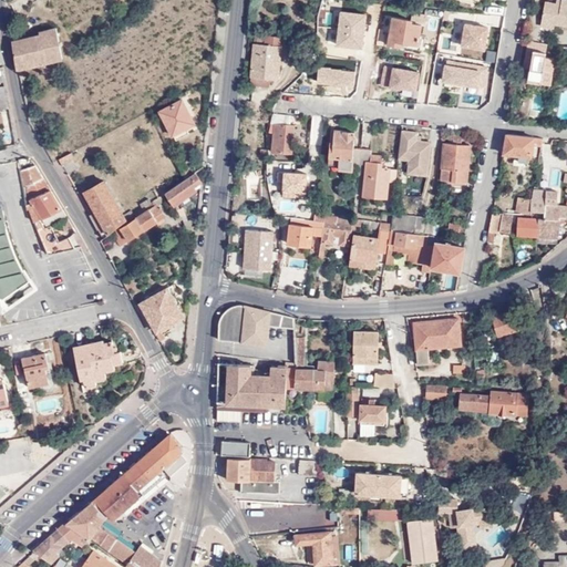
[(566,0),(562,0),(562,4),(556,3),(545,1),(542,21),(555,23),(566,26),(566,0)]
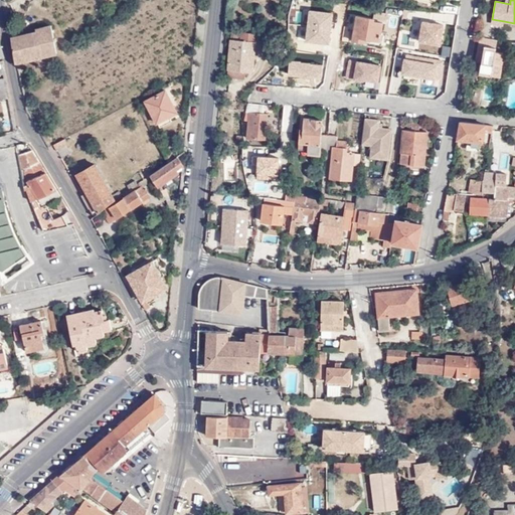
[(335,18),(295,11),(293,23),(302,25),(300,37),(330,43),(335,18)]
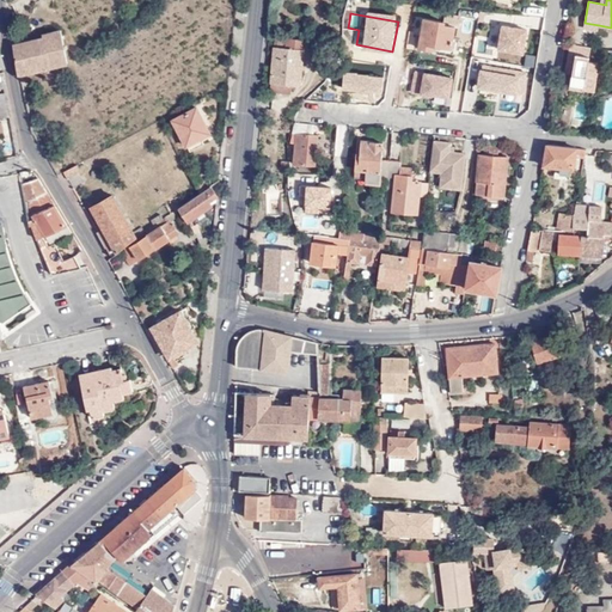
[(457,30),(459,19),(444,16),(442,22),(424,19),(420,49),(448,55),(454,30),(457,30)]
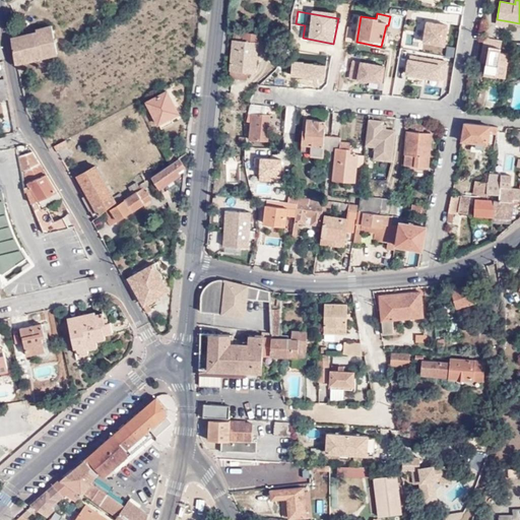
[(444,46),(448,23),(425,19),(420,41),(444,46)]
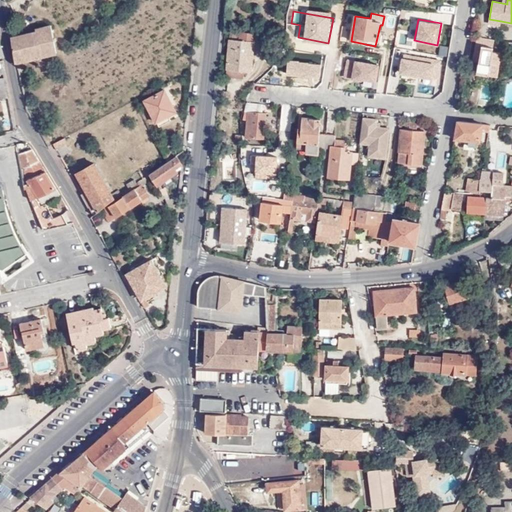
[(10,38),(15,63),(57,52),(51,25),(35,28),(36,31),(10,38)]
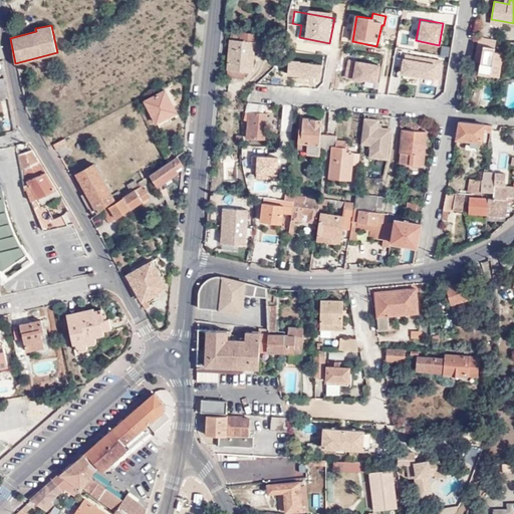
[(227,70),(245,71),(253,72),(256,34),(240,33),(239,33),(233,33),(233,40),(229,40),(227,70)]
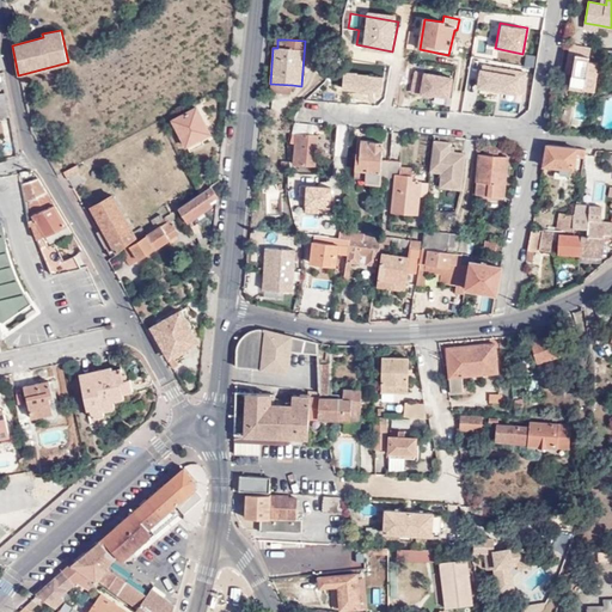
[(591,48),(568,44),(564,73),(573,74),(570,86),(595,91),(597,85),(601,63),(588,61),(591,48)]
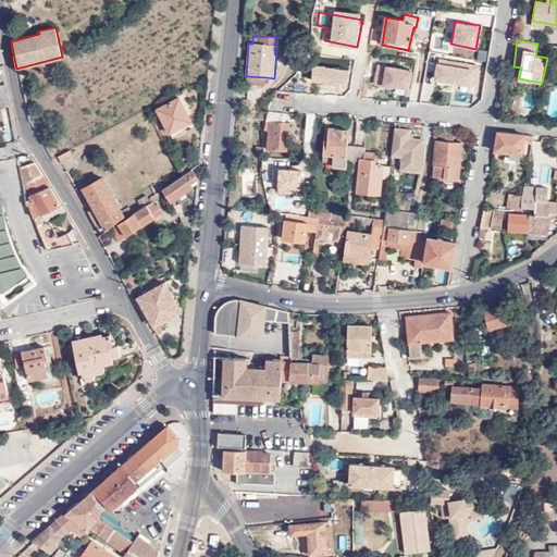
[(435,81),(458,84),(474,87),(478,67),(440,60),(435,81)]
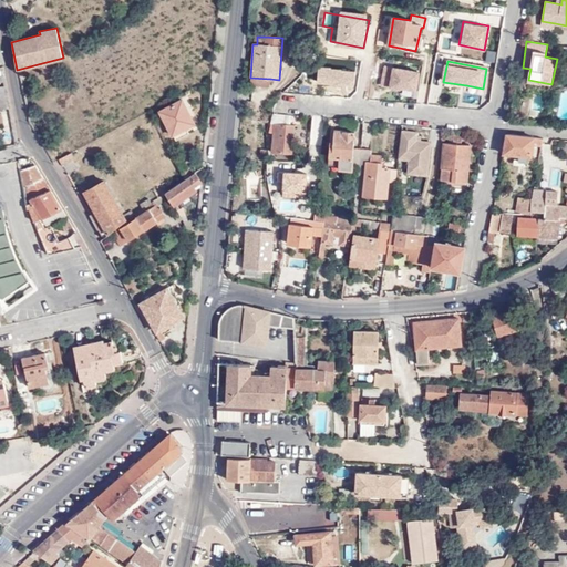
[(383,63),(379,84),(416,91),(420,70),(383,63)]
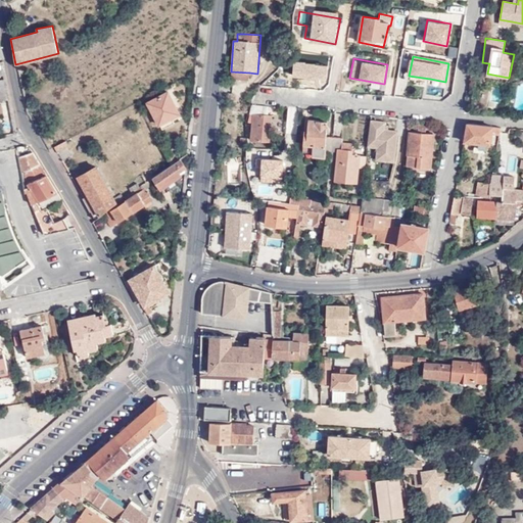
[(248,81),(249,73),(231,72),(230,79),(248,81)]
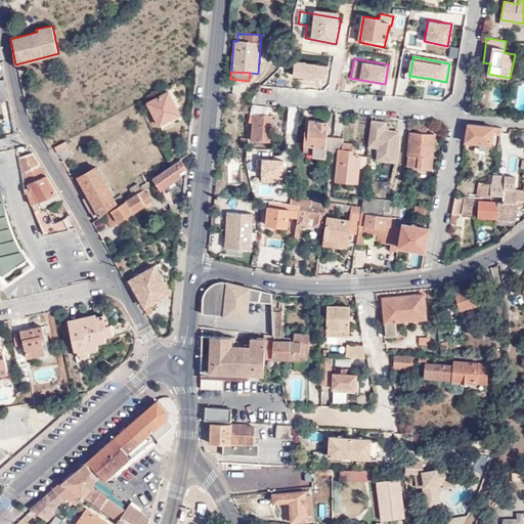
[(510,78),(510,81),(517,82),(518,74),(511,73),(510,78)]
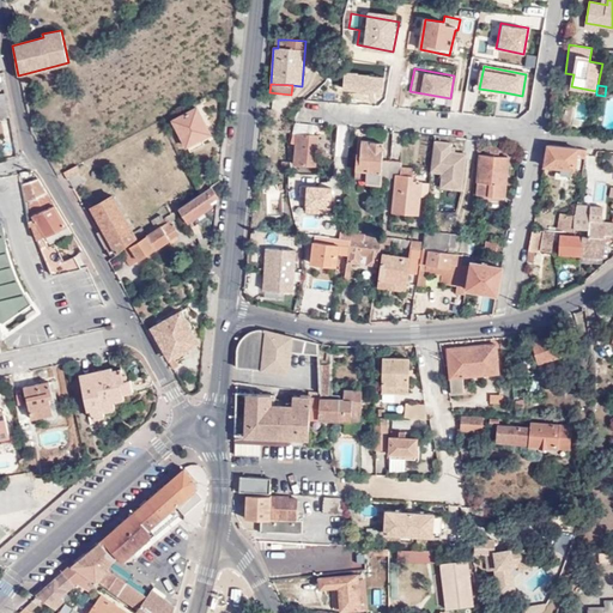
[(503,98),(504,92),(479,89),(478,95),(503,98)]
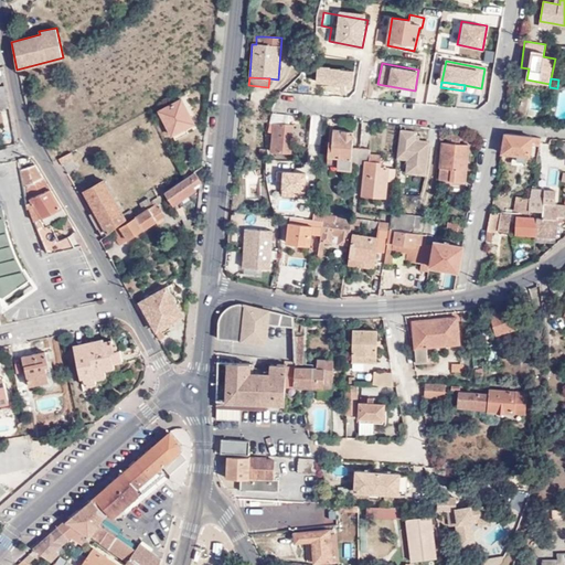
[(173,135),(195,123),(182,99),(160,110),(173,135)]
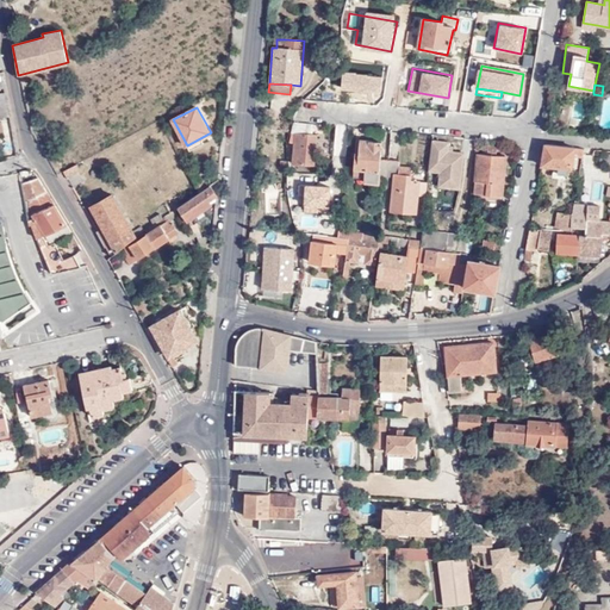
[(294,123),(293,134),(297,134),(297,132),(309,134),(310,124),(306,124),(294,123)]
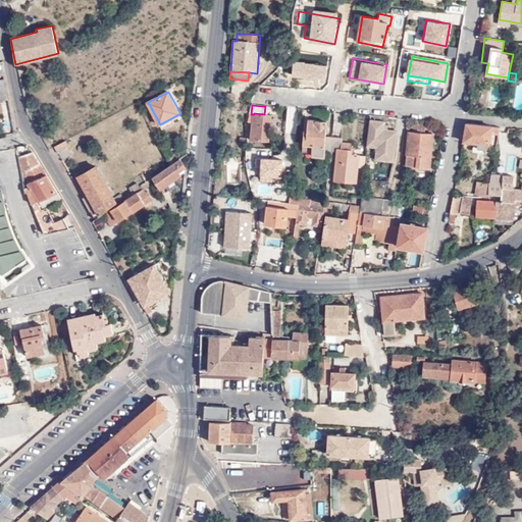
[(254,114),(252,140),(270,142),(272,115),(264,114),(254,113),(254,114)]
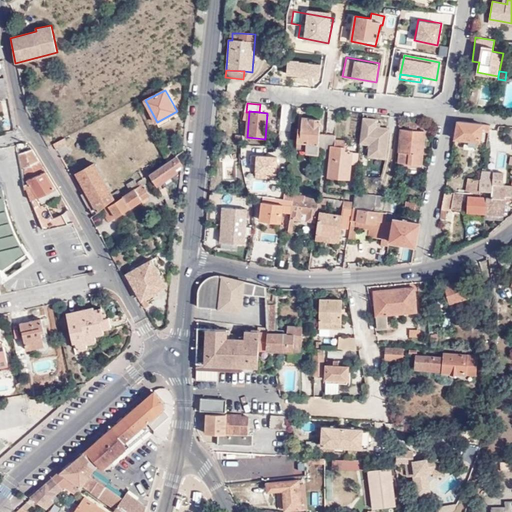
[(286,114),(284,129),(291,129),(292,115),(286,114)]
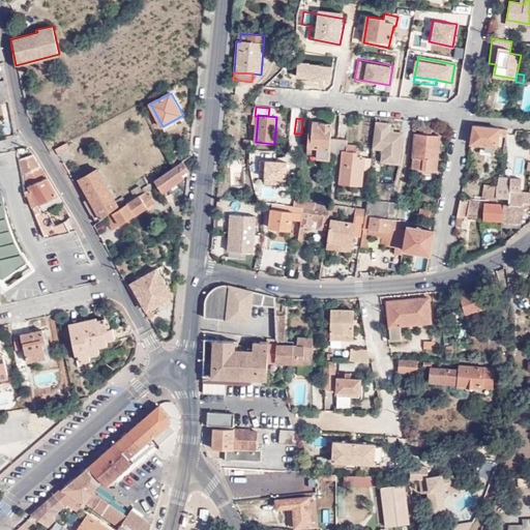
[(319,155),(319,159),(331,160),(331,152),(334,153),(336,140),(332,139),(334,123),(312,121),(308,147),(320,148),(319,155)]
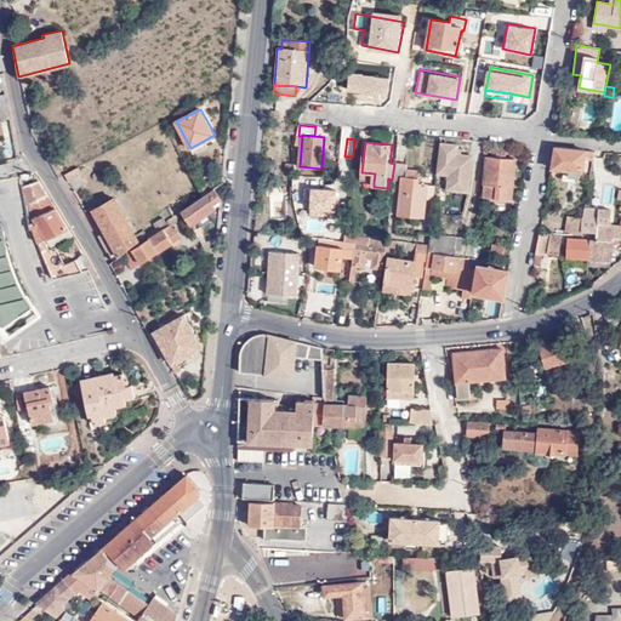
[(442,143),(438,167),(451,169),(450,176),(449,191),(469,192),(473,157),(462,155),(457,154),(457,149),(459,144),(442,143)]
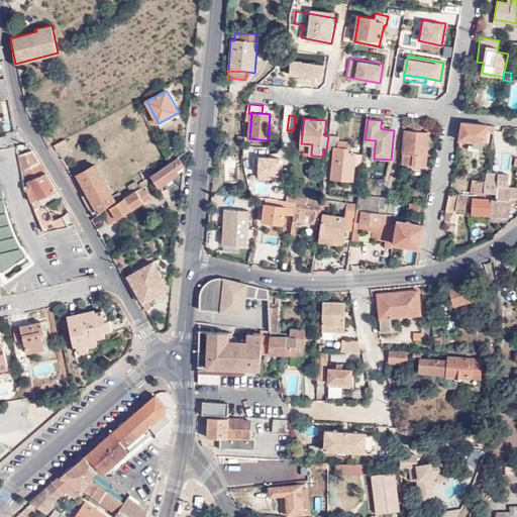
[(404,165),(426,166),(429,131),(422,130),(423,123),(415,122),(414,130),(407,129),(404,165)]
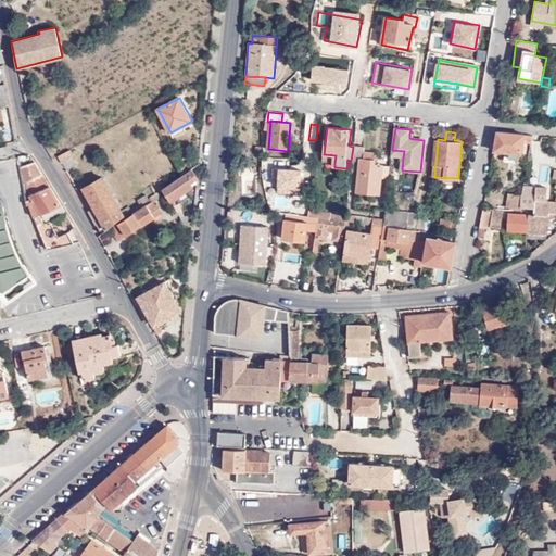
[(531,142),(532,136),(497,133),(494,151),(507,153),(506,158),(515,159),(516,153),(521,154),(523,142),(531,142)]
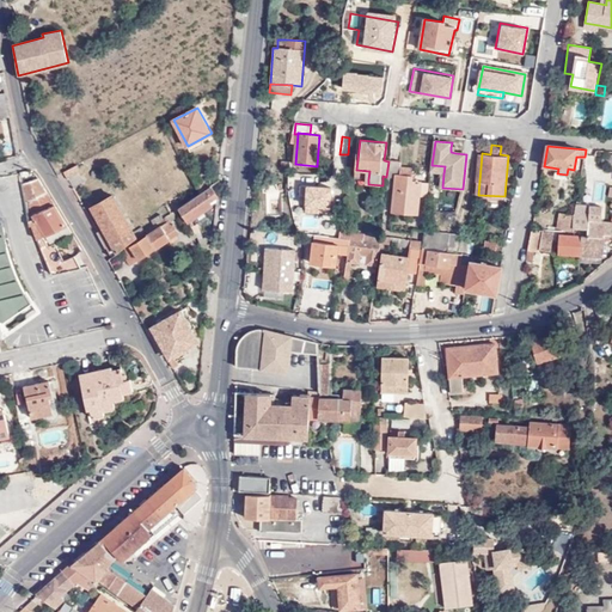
[(393,212),(418,214),(420,199),(427,199),(428,182),(415,181),(416,177),(401,175),(402,167),(403,161),(390,160),(389,177),(397,178),(393,212)]
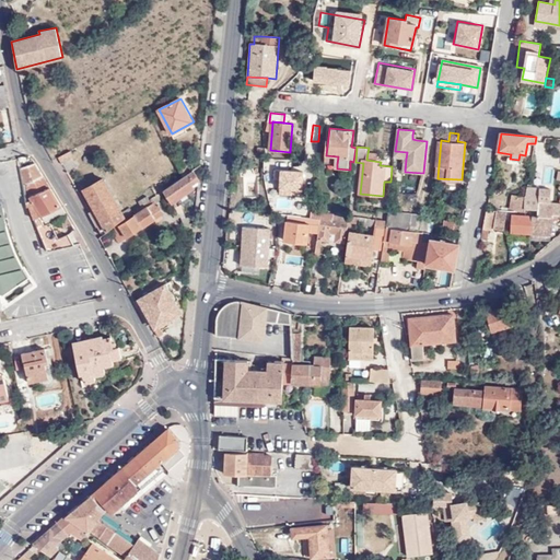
[(74,156),(71,151),(59,158),(62,164),(74,156)]
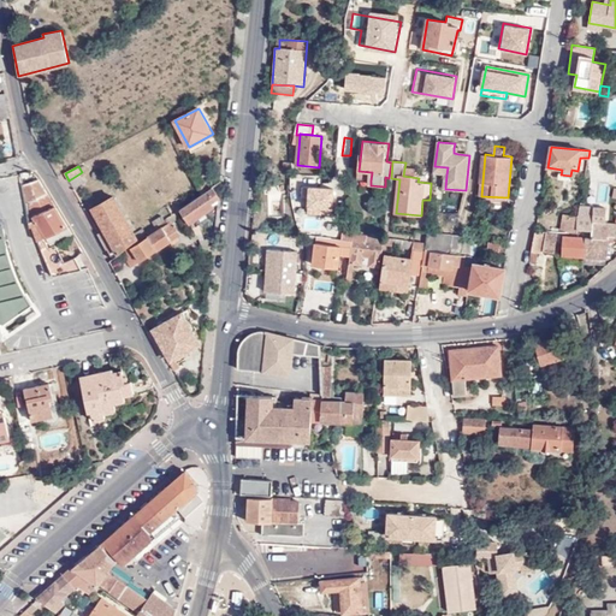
[(403,176),(419,178),(420,170),(404,169),(403,176)]
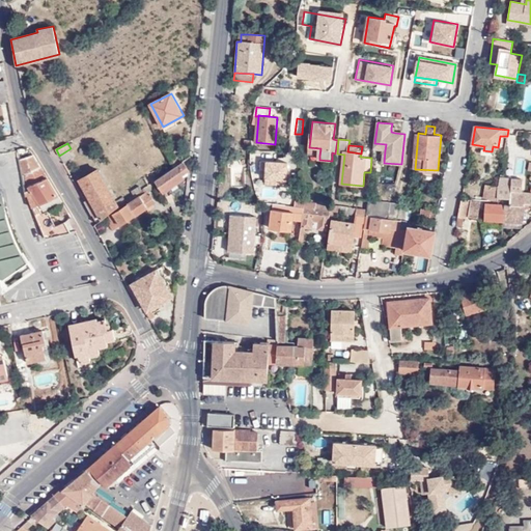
[(45,238),(70,232),(64,222),(55,226),(48,211),(42,214),(37,205),(39,204),(58,196),(48,178),(44,180),(37,169),(42,167),(40,167),(34,156),(20,159),(26,195),(28,195),(45,238)]
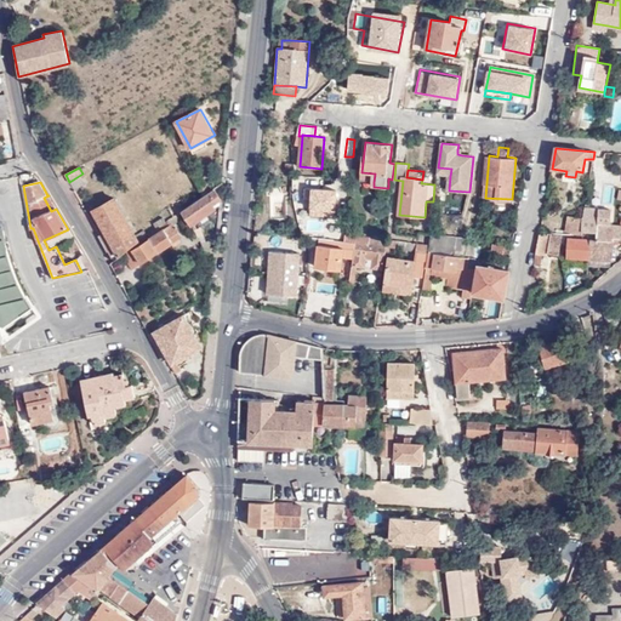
[(221,197),(215,188),(204,195),(183,210),(186,215),(187,216),(192,223),(215,209),(211,203),(221,197)]
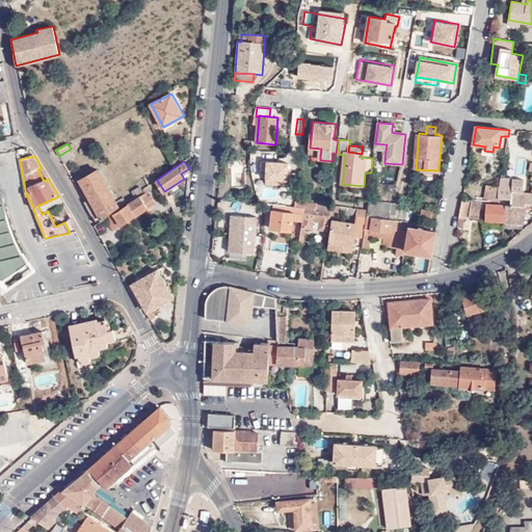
[(44,181),(48,179),(42,167),(37,169),(44,181)]
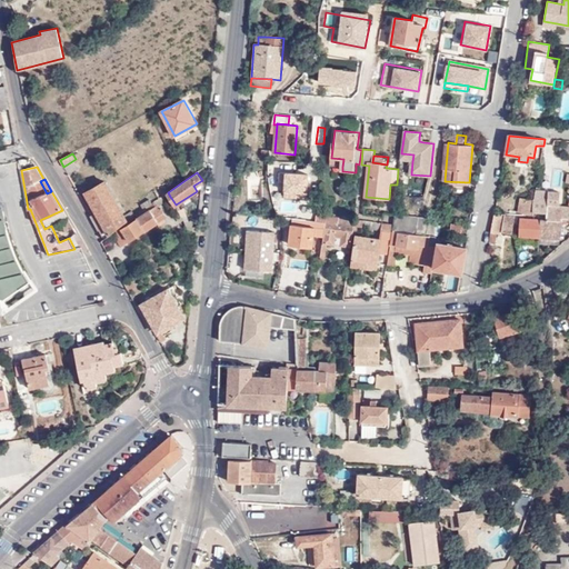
[(91,216),(102,237),(100,241),(101,242),(105,239),(113,232),(121,226),(128,222),(127,220),(105,181),(86,192),(97,212),(91,216)]
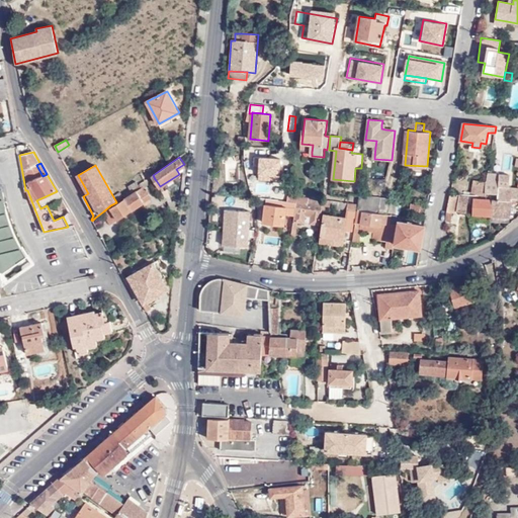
[(498,199),(511,199),(511,198),(517,198),(517,187),(510,187),(510,175),(500,174),(499,182),(487,181),(487,183),(485,192),(499,193),(498,197),(498,199)]
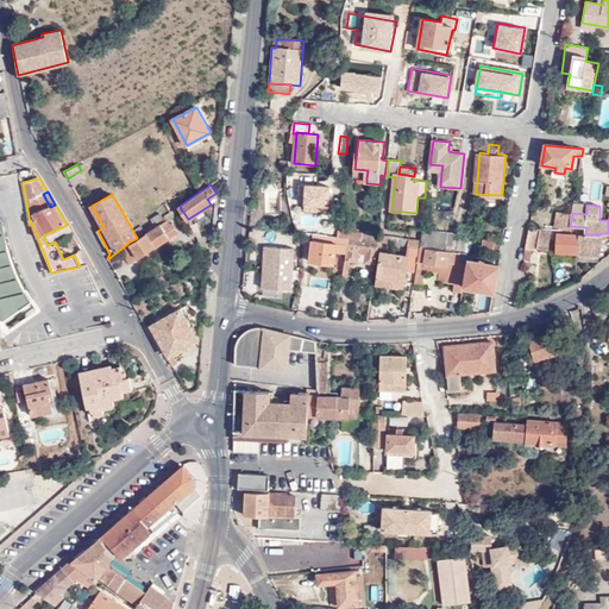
[(182,211),(181,207),(169,215),(171,220),(183,212),(182,211)]
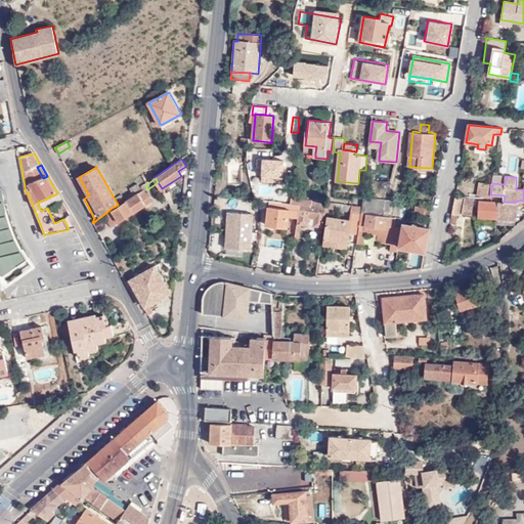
[(138,183),(130,188),(132,191),(140,186),(138,183)]
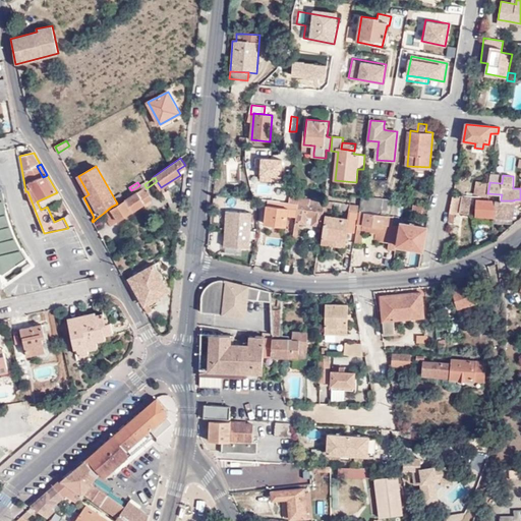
[(487,193),(489,184),(480,182),(479,185),(478,185),(476,195),(487,196),(487,193)]
